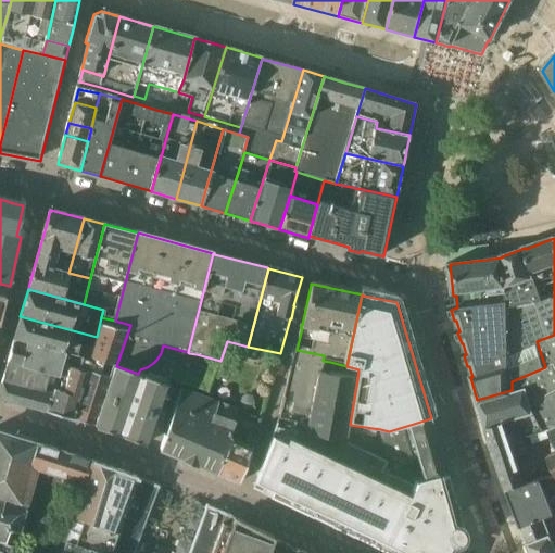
[(13,339),(74,355),(90,361),(97,337),(20,316),(13,339)]
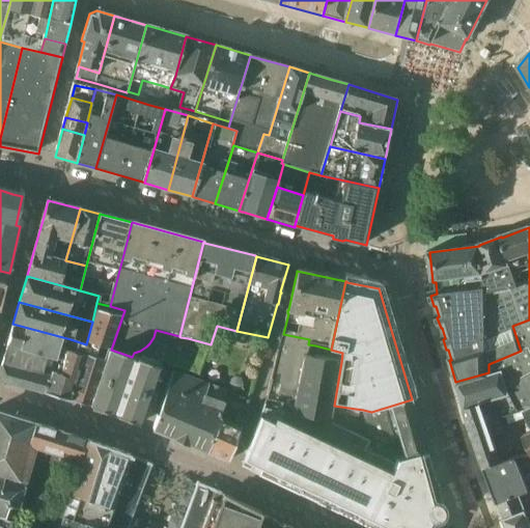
[(92,322),(86,344),(72,401),(91,408),(111,350),(124,310),(110,306),(96,303),(92,322)]
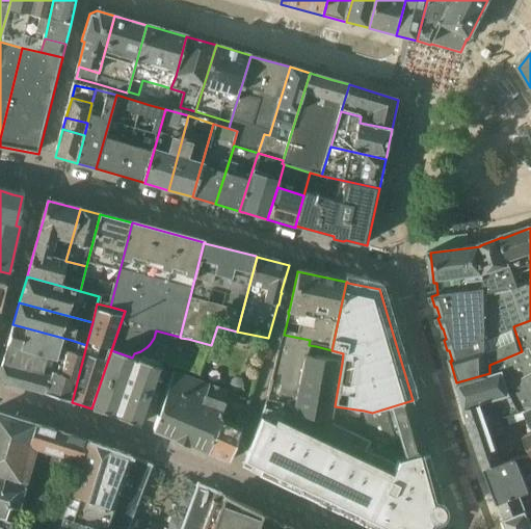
[(489,373),(456,382),(458,389),(459,389),(463,405),(510,392),(507,382),(530,370),(530,348),(530,320),(513,326),(522,351),(489,365),(489,373)]
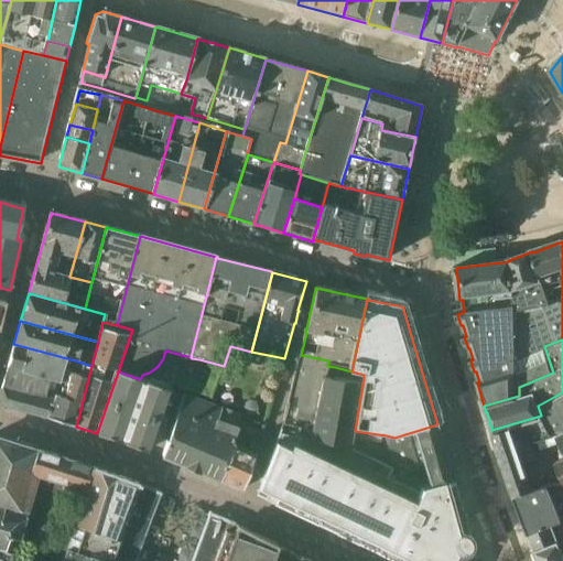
[(14,346),(9,368),(51,379),(51,381),(68,387),(68,385),(72,375),(75,360),(13,344),(13,345),(14,346)]
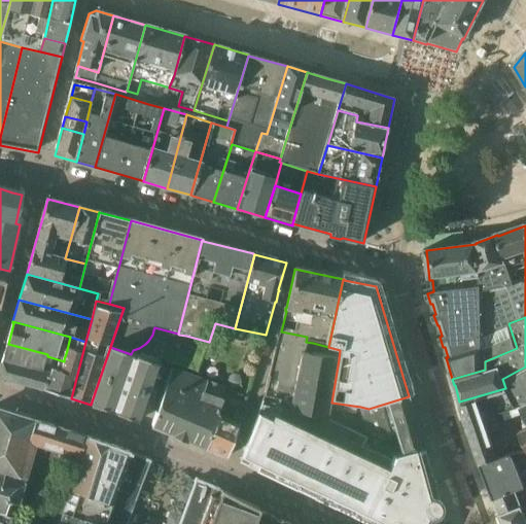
[(307,337),(281,332),(265,397),(265,399),(279,403),(277,408),(328,422),(331,403),(339,359),(310,355),(313,343),(306,342),(307,337)]
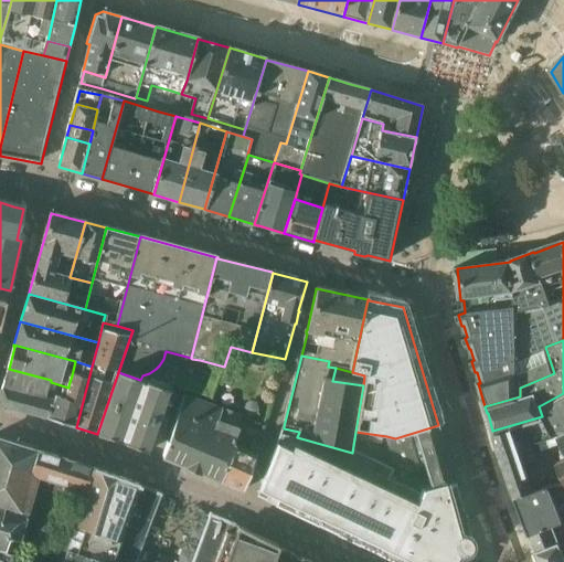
[(49,420),(76,427),(92,367),(75,361),(72,375),(68,385),(68,388),(66,393),(57,391),(56,394),(55,396),(52,406),(49,420)]
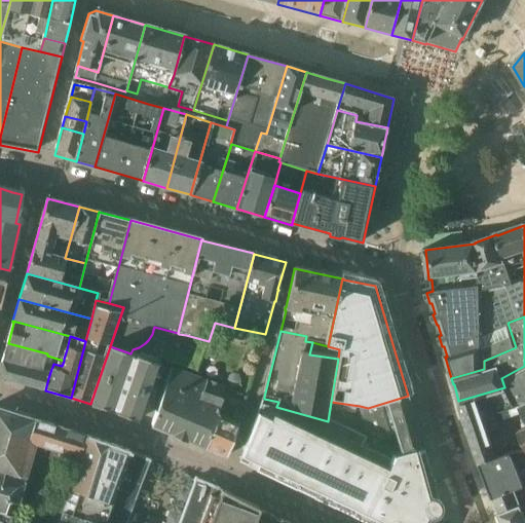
[(0,369),(0,377),(4,379),(45,390),(48,378),(51,369),(44,367),(47,356),(47,353),(8,343),(7,343),(0,369)]
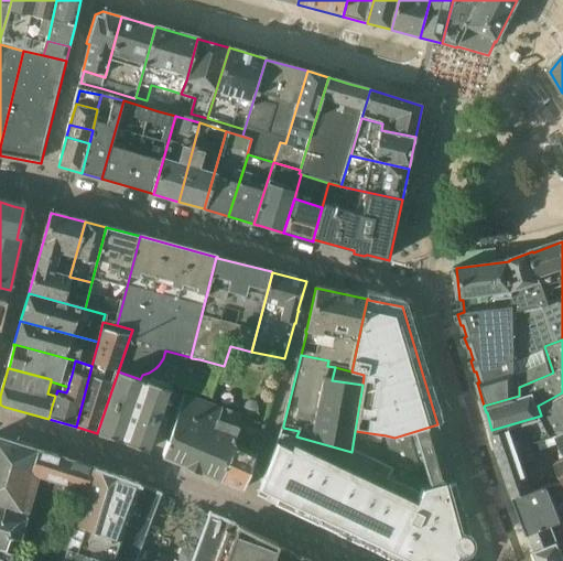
[(140,379),(118,371),(97,433),(151,452),(172,390),(140,379)]
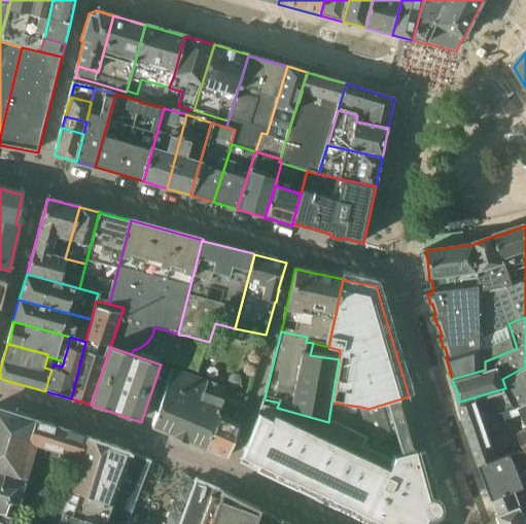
[(525,367),(502,379),(505,388),(515,407),(519,405),(525,402),(525,367)]
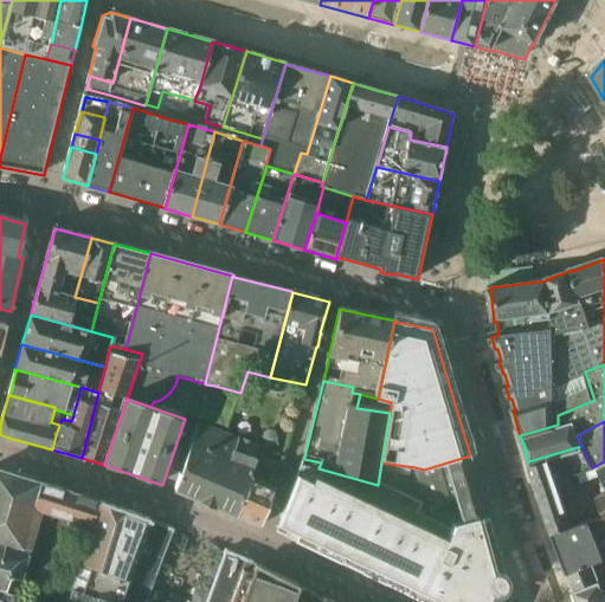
[(174,491),(236,517),(258,455),(261,447),(198,425),(174,491)]
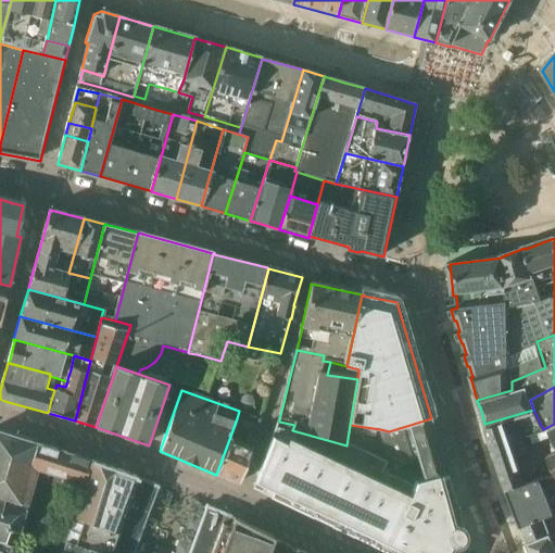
[(533,410),(484,424),(487,431),(488,432),(489,437),(489,439),(502,477),(503,478),(503,479),(506,488),(524,481),(517,461),(530,456),(525,442),(531,440),(533,448),(554,439),(547,427),(543,429),(533,410)]
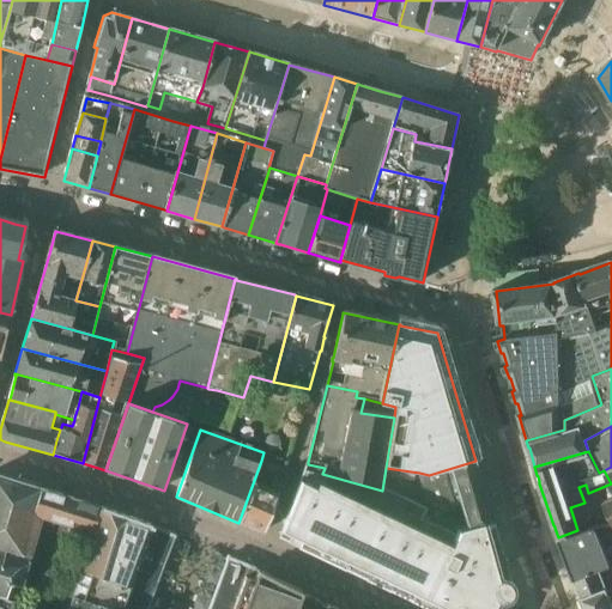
[(271,491),(267,489),(264,488),(266,482),(264,481),(271,466),(261,461),(238,523),(264,534),(279,495),(278,494),(282,483),(276,481),(271,491)]
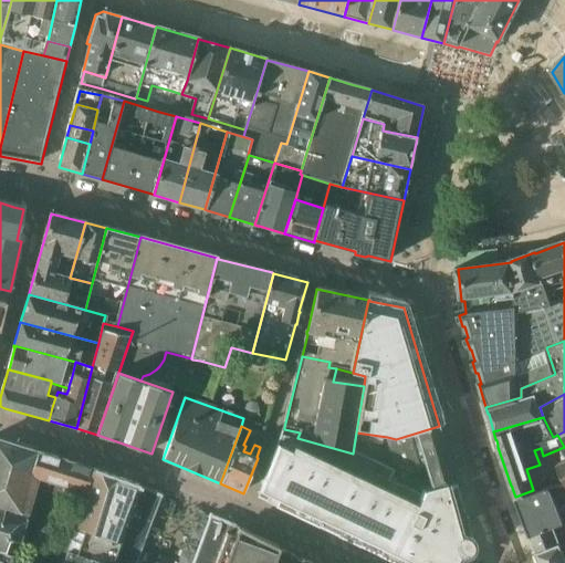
[(456,480),(439,426),(396,439),(387,437),(396,467),(414,475),(410,480),(427,487),(432,490),(437,491),(433,498),(458,491),(456,480)]
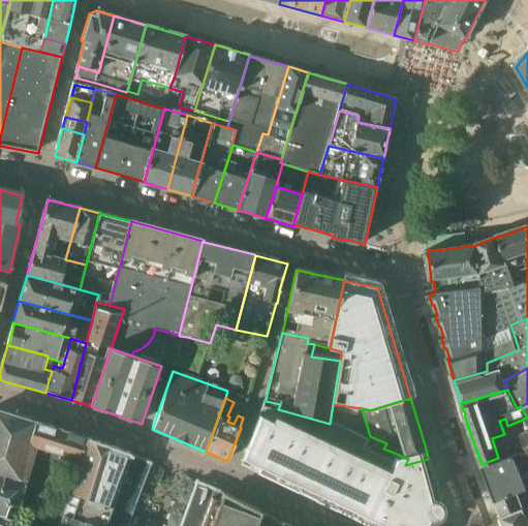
[(426,525),(429,520),(431,520),(432,521),(433,521),(436,520),(438,519),(439,518),(441,516),(441,515),(442,514),(442,512),(442,509),(442,508),(428,459),(405,465),(367,446),(369,442),(330,424),(278,409),(277,411),(260,408),(239,465),(255,473),(294,491),(294,492),(344,515),(344,516),(345,516),(366,525),(426,525)]
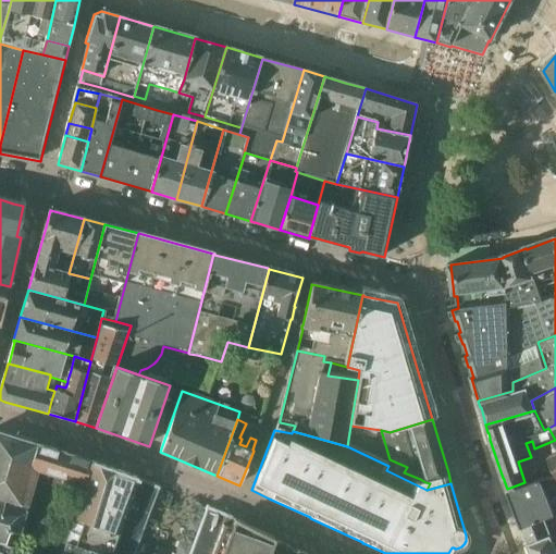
[(0,508),(2,509),(4,501),(11,502),(11,504),(15,506),(15,504),(28,508),(38,474),(33,472),(38,446),(0,434),(0,508)]
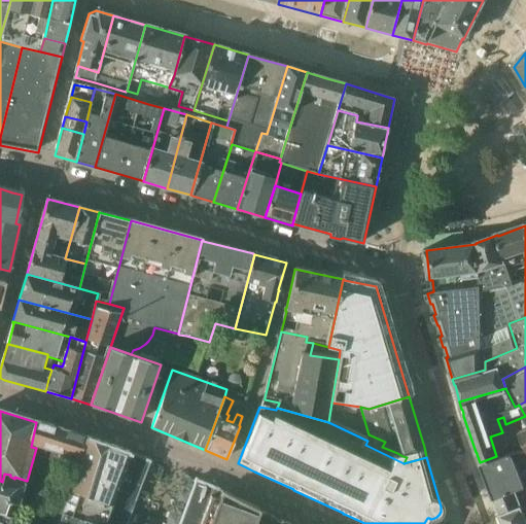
[(88,438),(36,422),(31,447),(36,448),(43,450),(40,460),(76,470),(88,438)]
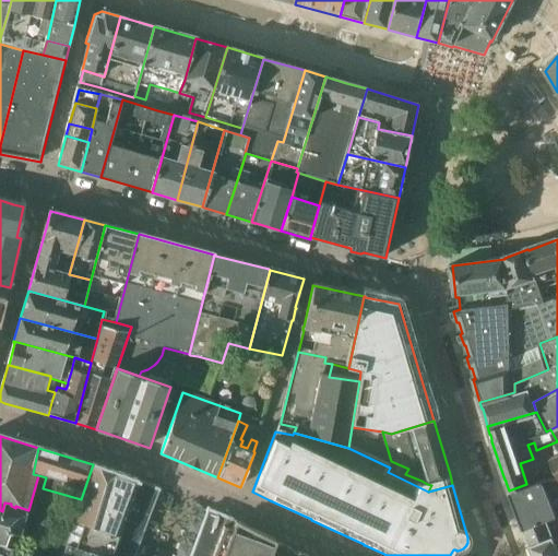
[(134,555),(159,489),(153,487),(93,464),(81,499),(67,543),(98,555),(134,555)]
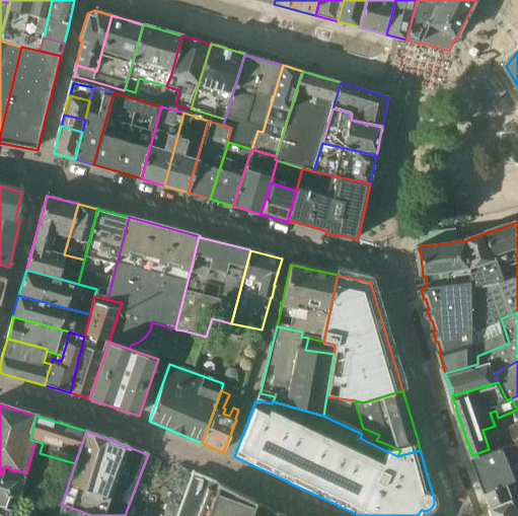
[(489,449),(472,455),(474,461),(487,493),(517,481),(517,446),(505,449),(491,454),(489,449)]
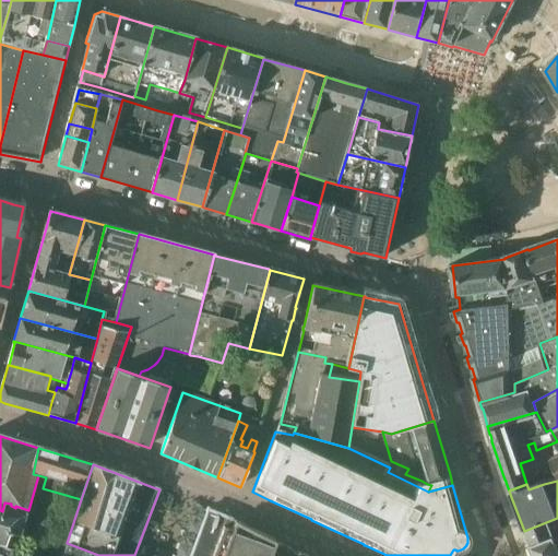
[(0,510),(0,545),(6,548),(10,534),(21,537),(26,518),(28,510),(15,506),(15,508),(11,506),(11,504),(4,503),(2,511),(0,510)]
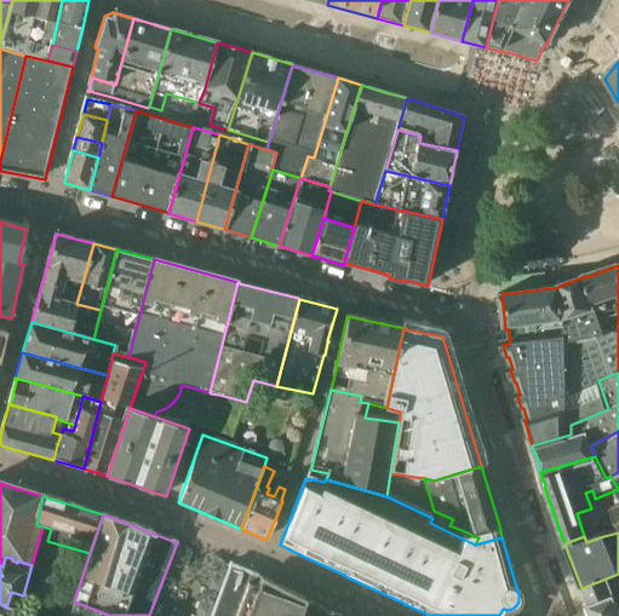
[(238,615),(254,574),(231,565),(230,568),(231,568),(212,615),(238,615)]
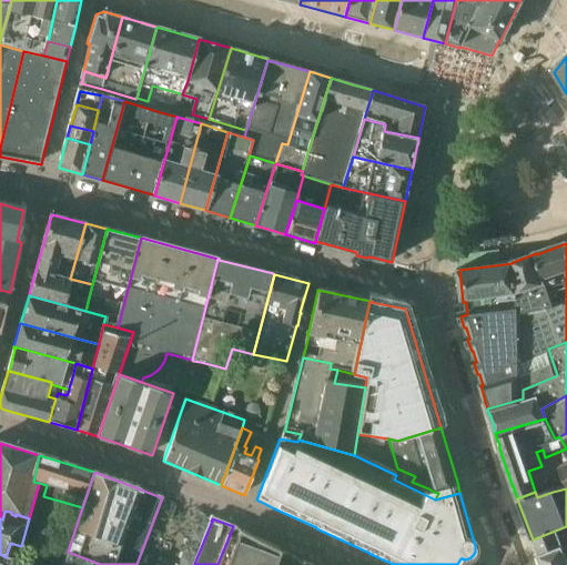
[(273,564),(279,552),(280,551),(238,530),(238,527),(233,526),(218,564),(273,564)]
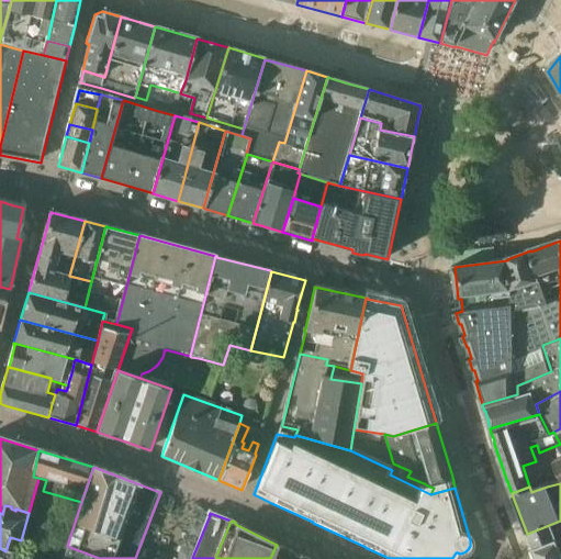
[(560,521),(527,534),(527,535),(537,558),(560,558),(560,521)]
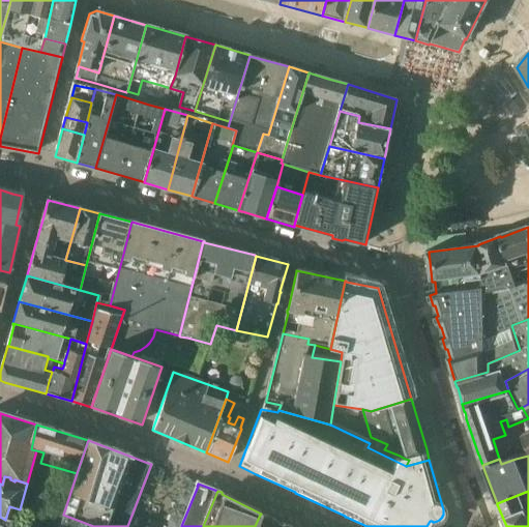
[(93,526),(63,515),(62,517),(59,526),(93,526)]
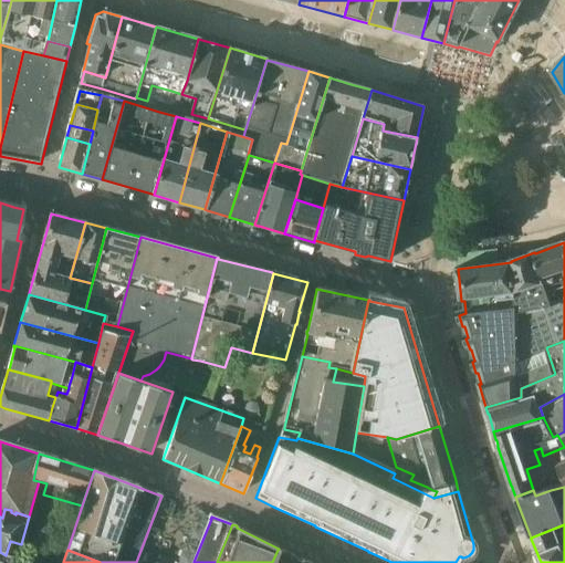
[(278,550),(272,562),(305,562),(302,561),(302,562),(278,550)]
